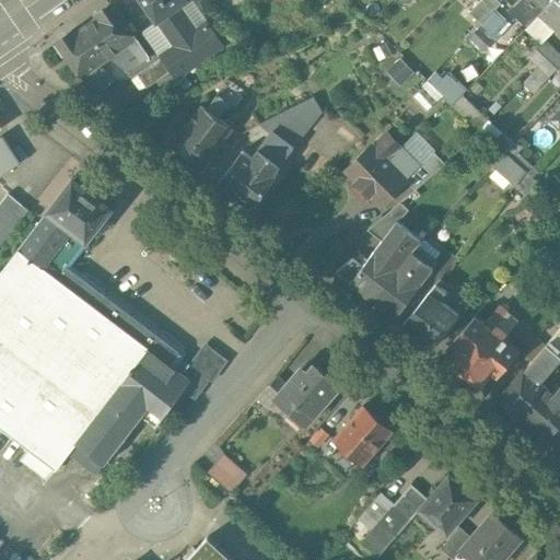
[(141,0),(156,21),(178,6),(186,0),(141,0)]
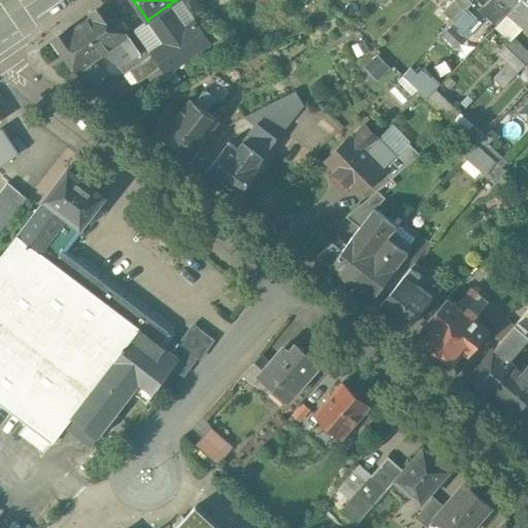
[(468,0),(453,0),(442,11),(454,23),(467,9),(472,3),(468,0)]
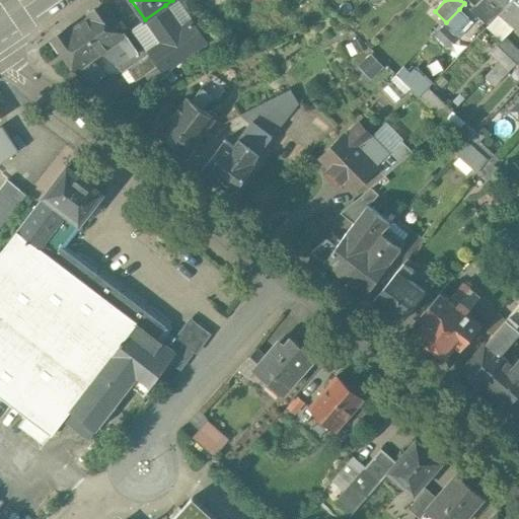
[(498,0),(479,0),(472,8),(483,17),(499,1),(498,0)]
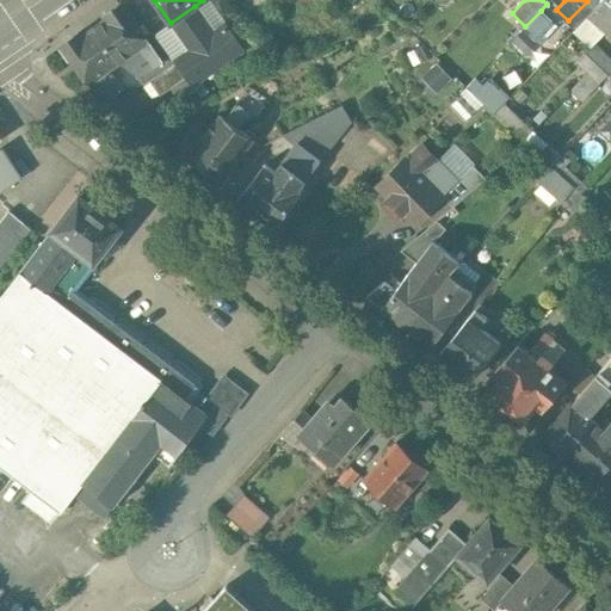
[(603,0),(586,0),(587,1),(590,4),(585,8),(590,13),(596,8),(603,0)]
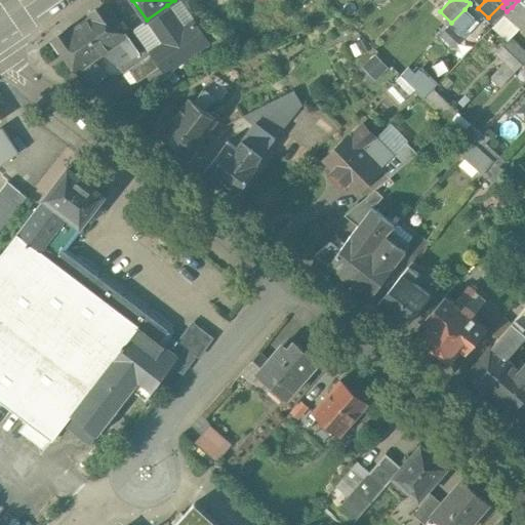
[(524,0),(518,0),(512,7),(524,19),(524,0)]
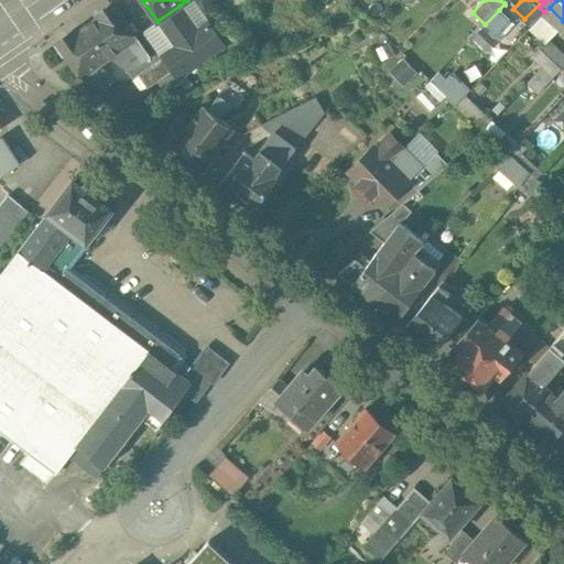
[(139,38),(114,2),(98,13),(101,18),(88,28),(110,57),(125,46),(139,38)]
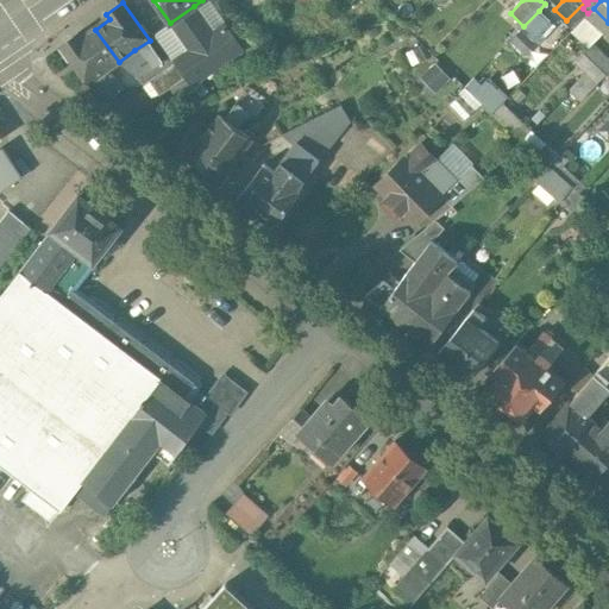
[(214,33),(194,6),(170,23),(190,50),(175,62),(176,62),(186,77),(192,85),(242,49),(225,25),(214,33)]
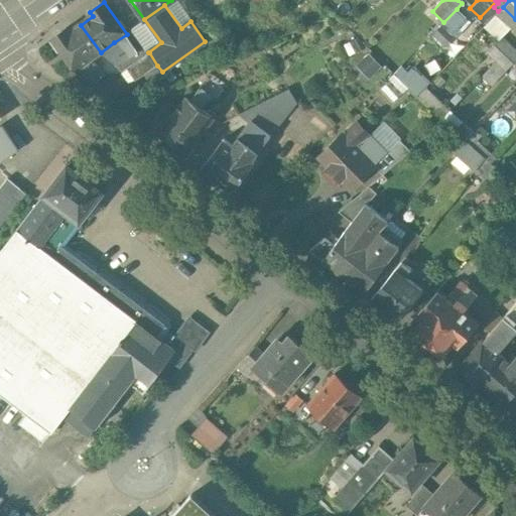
[(515,26),(515,19),(503,7),(498,11),(495,14),(512,30),(515,26)]
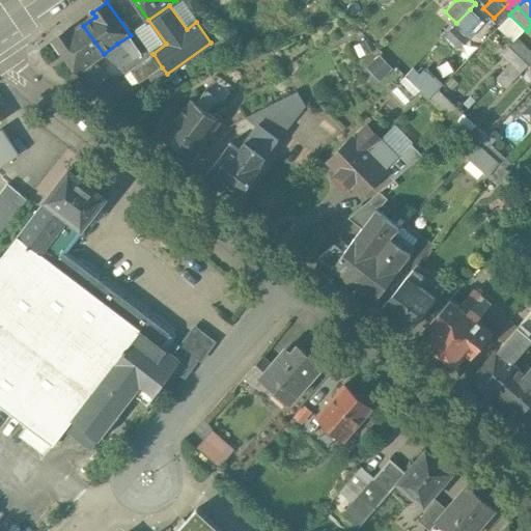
[(470,9),(456,23),(466,32),(479,19),(470,9)]
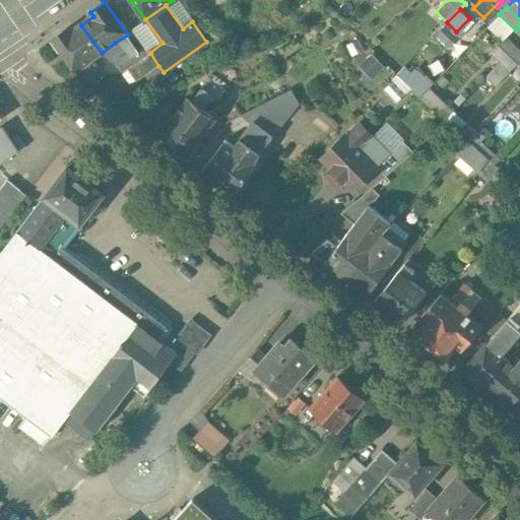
[(81,25),(70,33),(67,28),(52,39),(75,71),(88,62),(102,53),(81,25)]
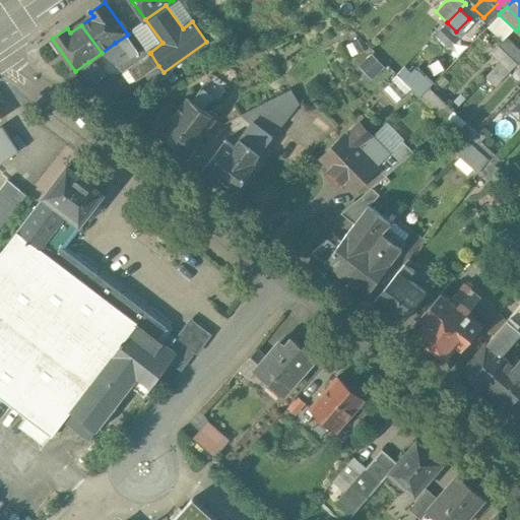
[(140,52),(128,35),(115,43),(127,61),(140,52)]
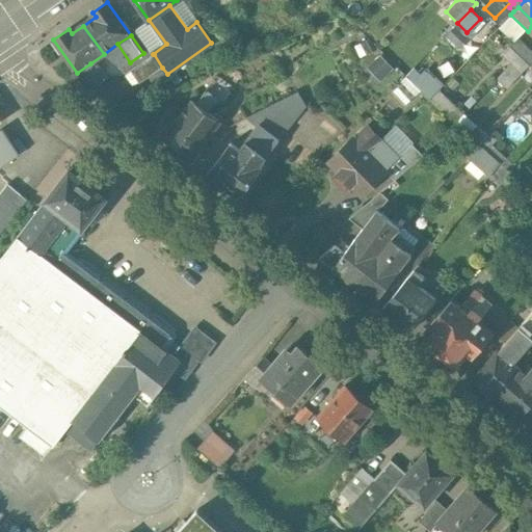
[(517,37),(503,53),(512,62),(527,47),(517,37)]
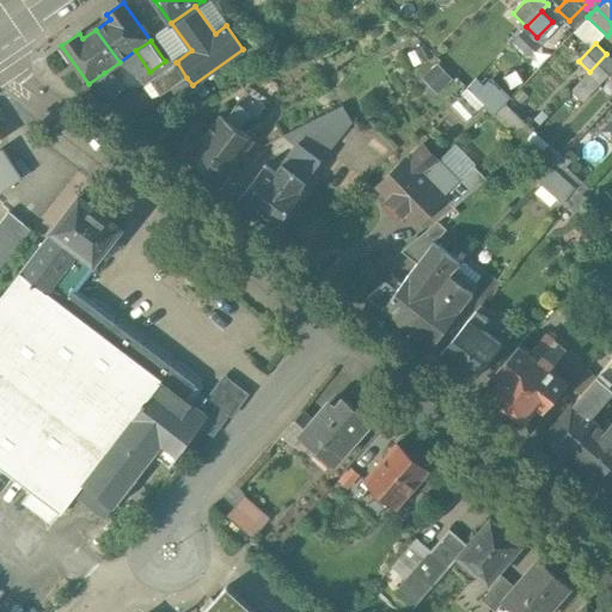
[(611,59),(606,54),(589,72),(601,83),(611,71),(611,59)]
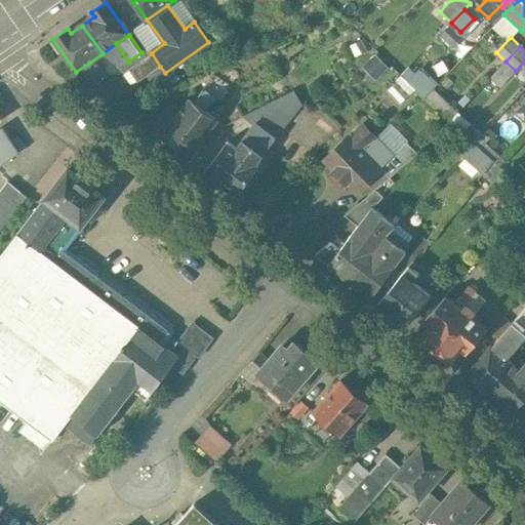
[(152,53),(129,69),(137,82),(160,67),(152,53)]
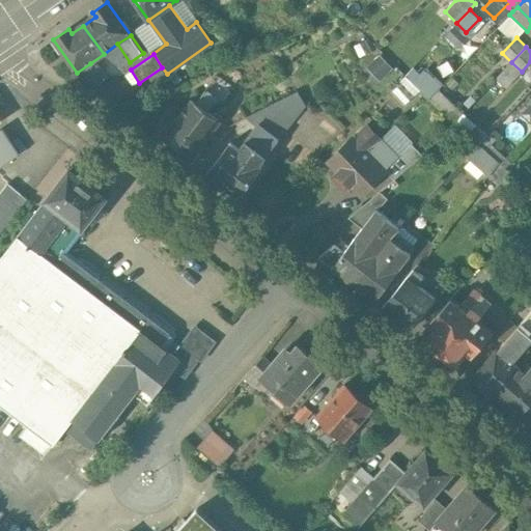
[(369,66),(379,76),(390,64),(382,55),(369,66)]
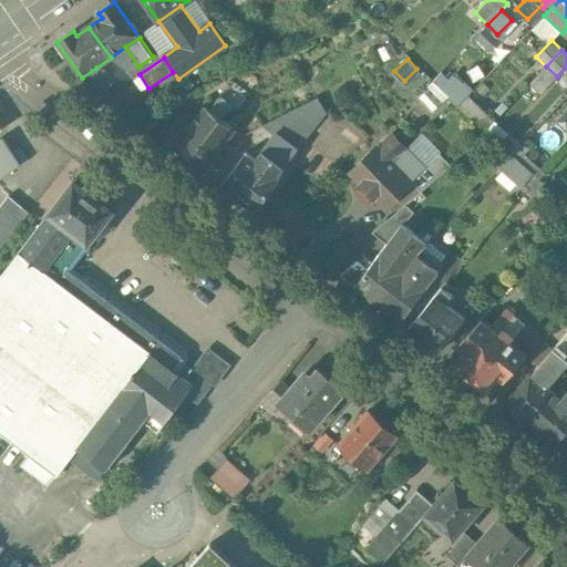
[(103,69),(99,72),(96,68),(82,78),(102,94),(115,84),(103,69)]
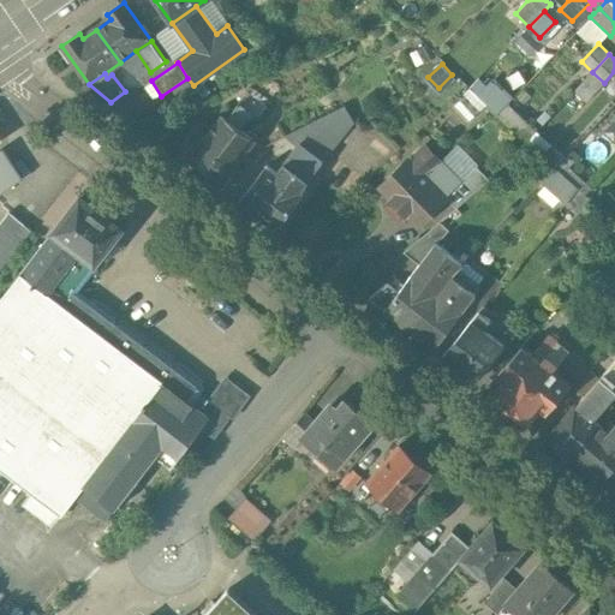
[(455,105),(471,119),(485,103),(497,114),(512,99),(484,73),(455,105)]
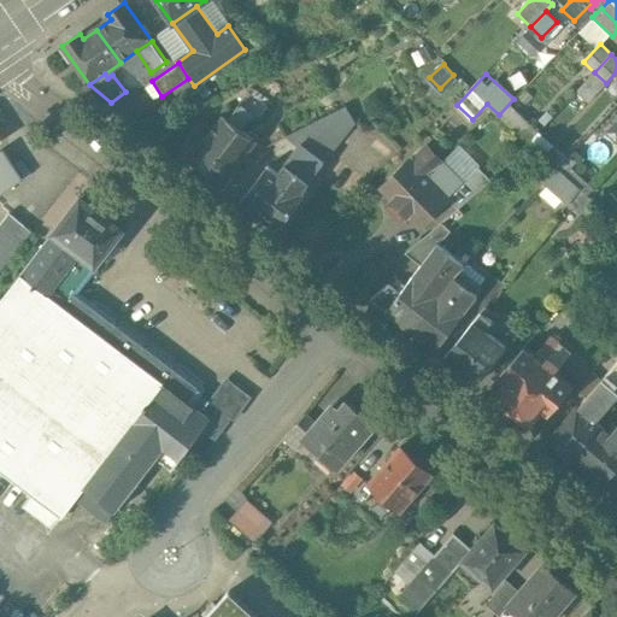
[(229,119),(224,116),(198,147),(193,148),(188,153),(191,160),(195,165),(201,164),(223,181),(256,140),(241,128),(252,115),(240,105),(229,119)]
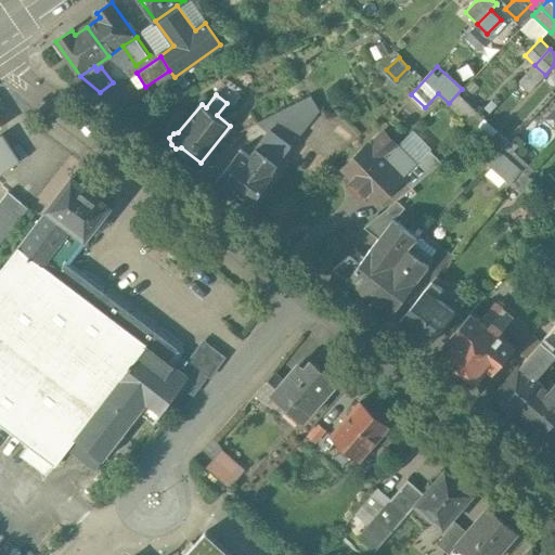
[(311,95),(258,123),(269,131),(271,129),(291,144),(319,111),(311,95)]
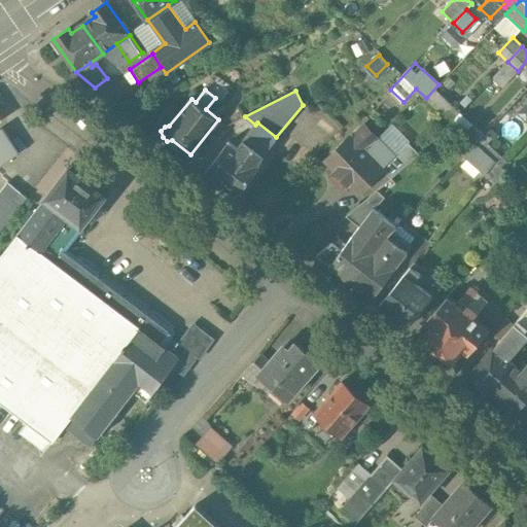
[(459,113),(436,91),(427,100),(451,123),(459,113)]
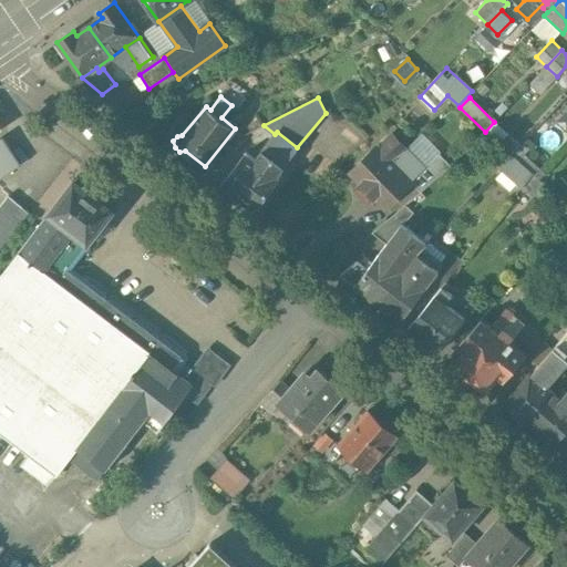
[(297,147),(277,132),(275,134),(256,158),(277,174),(297,147)]
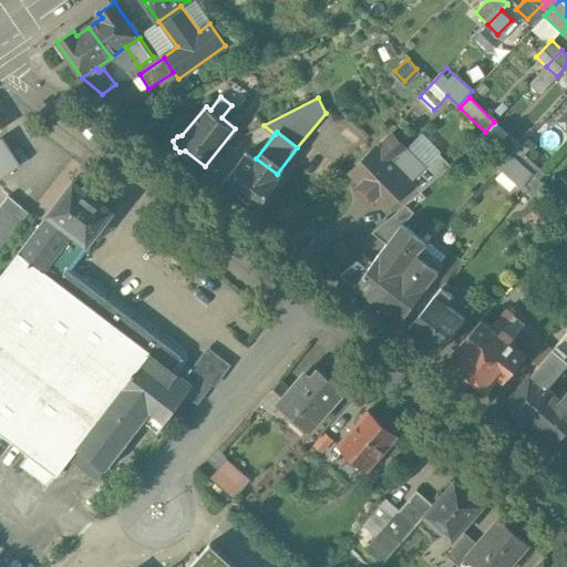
[(391,135),(378,148),(377,147),(351,173),(362,184),(361,184),(374,197),(374,196),(385,207),(411,183),(411,182),(424,168),(391,135)]
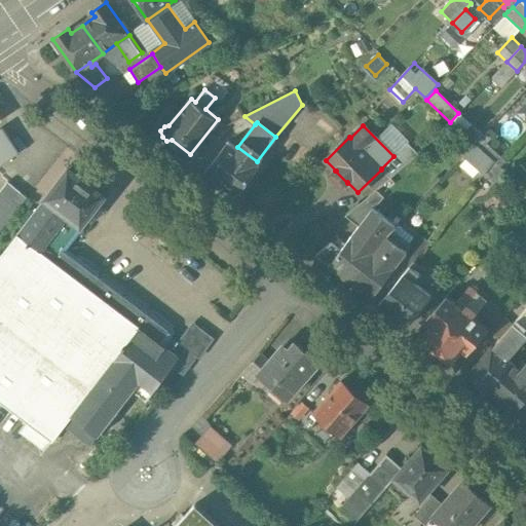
[(1,128),(0,128),(0,164),(19,153),(1,128)]
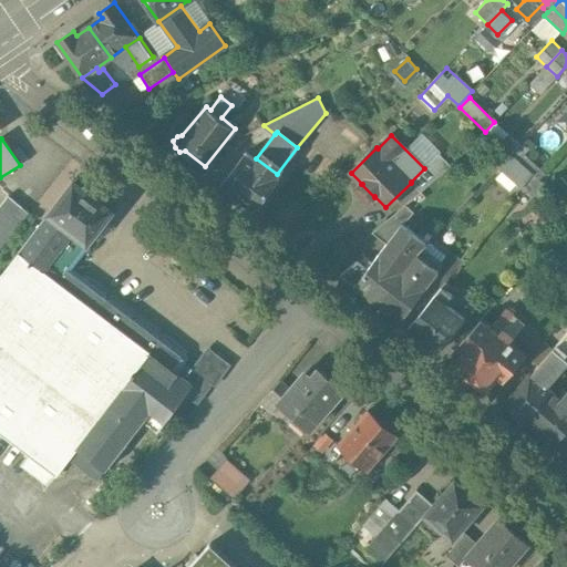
[(544,174),(524,155),(529,148),(524,142),(512,155),(532,173),(532,174),(538,181),(544,174)]
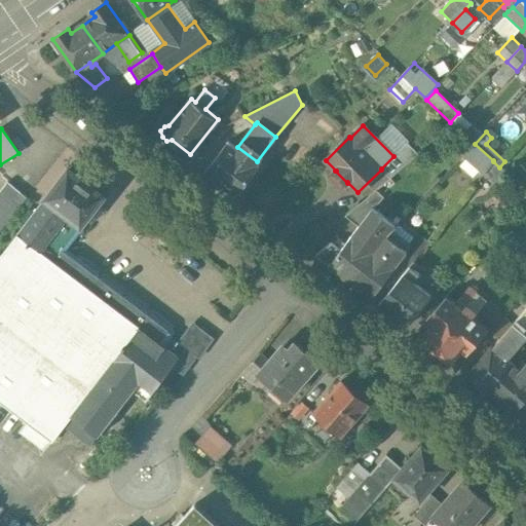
[(237,147),(229,141),(205,171),(237,195),(260,164),(257,161),(237,147)]
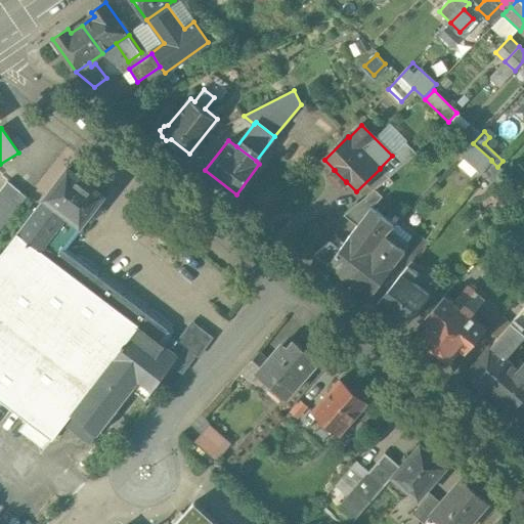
[(392,156),(380,168),(380,169),(389,178),(389,177),(417,154),(406,143),(392,156)]
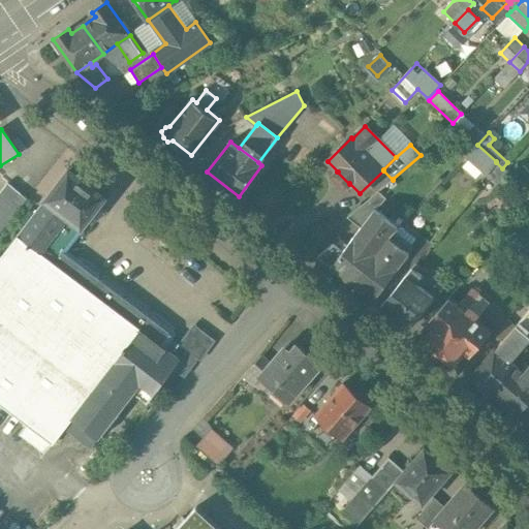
[(496,161),(477,145),(466,156),(486,175),(496,162),(496,161)]
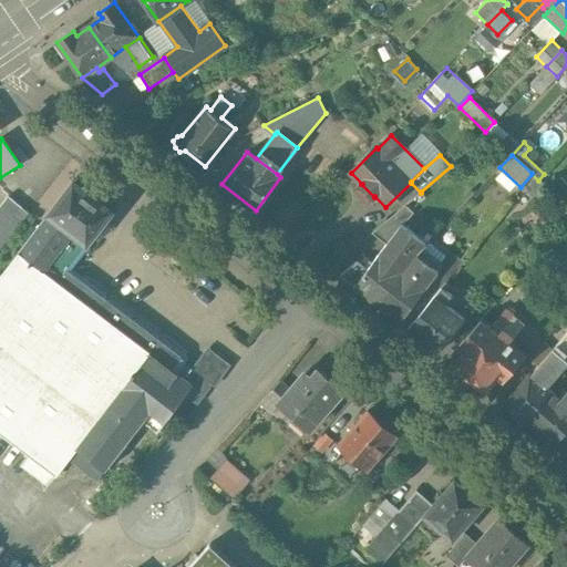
[(538,181),(532,174),(521,187),(531,196),(542,183),(538,181)]
